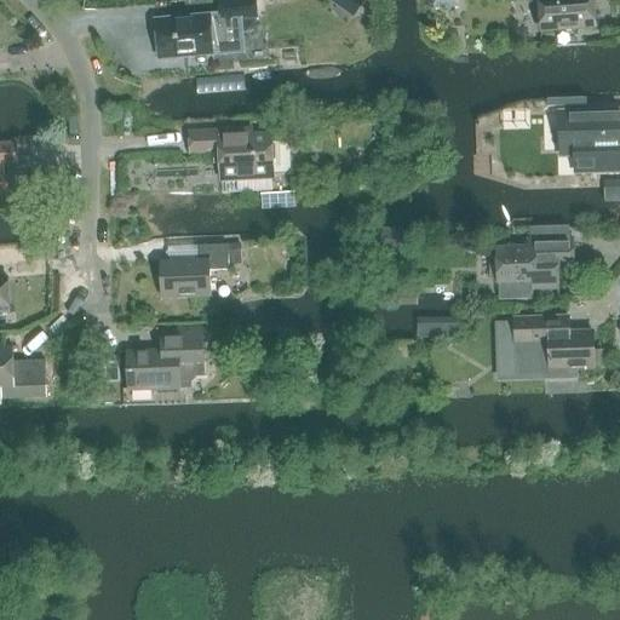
[(159,59),(213,55),(245,52),(241,19),(257,18),(256,0),(245,0),(219,3),(220,16),(156,22),(159,59)]
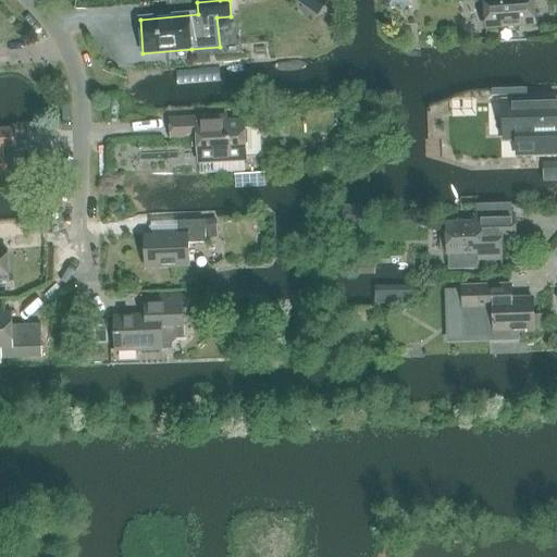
[(474,0),(475,2),(484,1),(485,29),(535,26),(533,0),(474,0)]
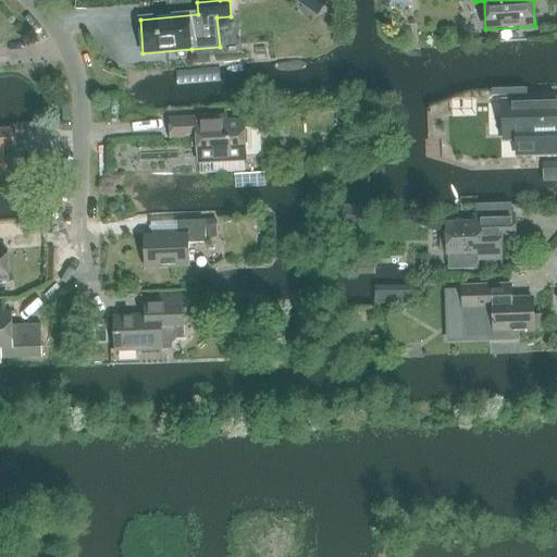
[(176,72),(177,86),(220,82),(219,67),(176,72)]
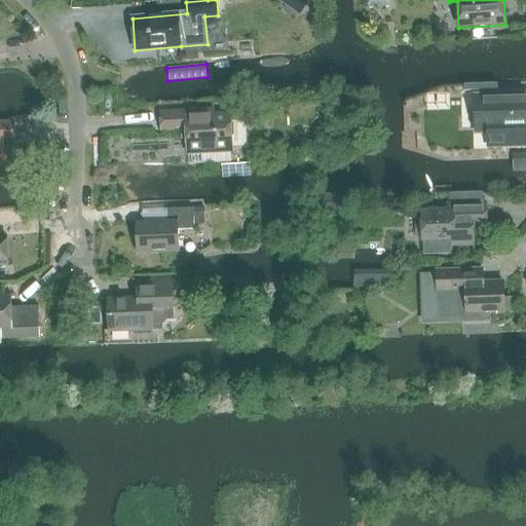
[(451,86),(443,86),(444,107),(466,107),(465,86),(451,86)]
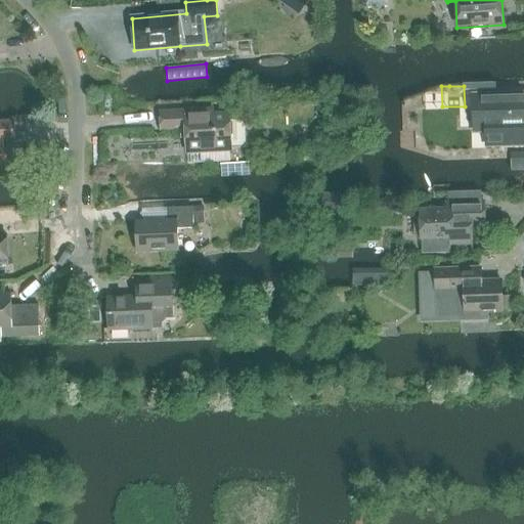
[(523,142),(523,95),(477,97),(478,128),(480,130),(485,130),(485,142),(488,144),(503,143),(505,141),(519,141),(521,143),(523,142)]
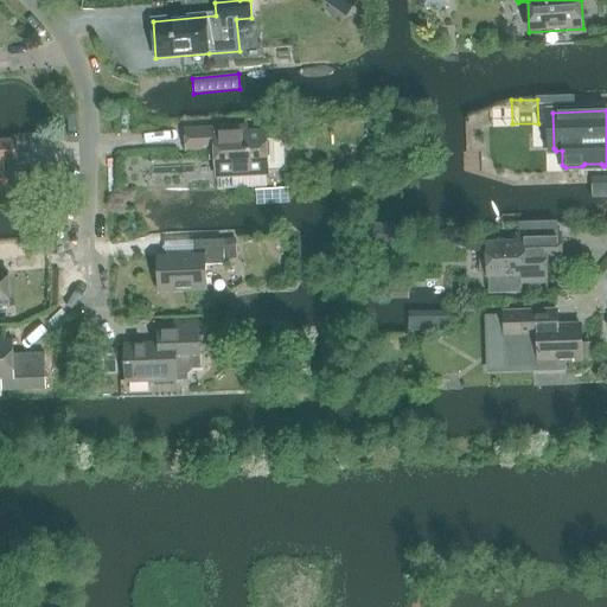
[(247,128),(185,132),(186,151),(215,148),(216,177),(217,177),(218,190),(267,187),(266,174),(268,174),(268,171),(280,170),(285,165),(283,144),(280,140),(267,140),(266,133),(248,134),(247,128)]
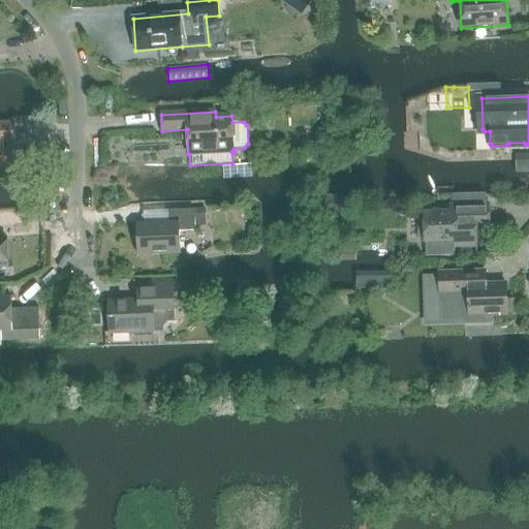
[(0,166),(17,165),(16,149),(3,150),(3,141),(16,139),(14,123),(0,123),(0,166)]
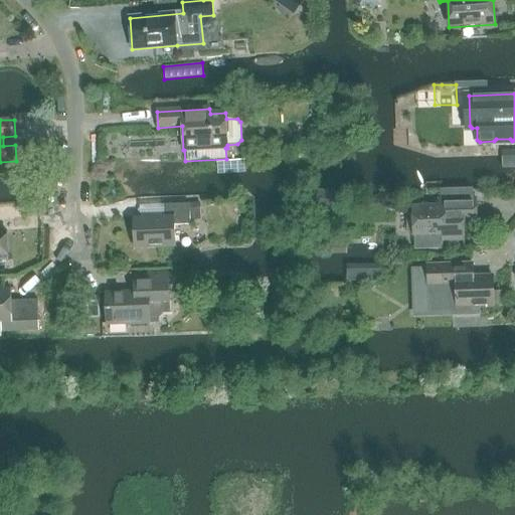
[(316,125),(306,139),(315,146),(326,133),(316,125)]
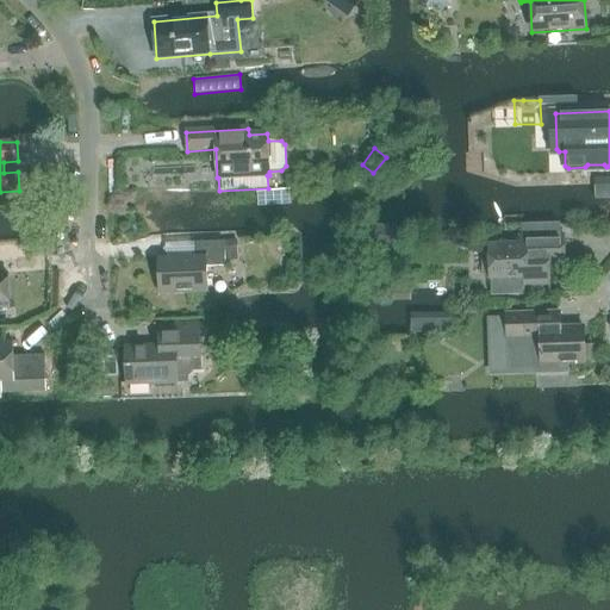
[(595,199),(609,199),(609,178),(595,178),(595,199)]
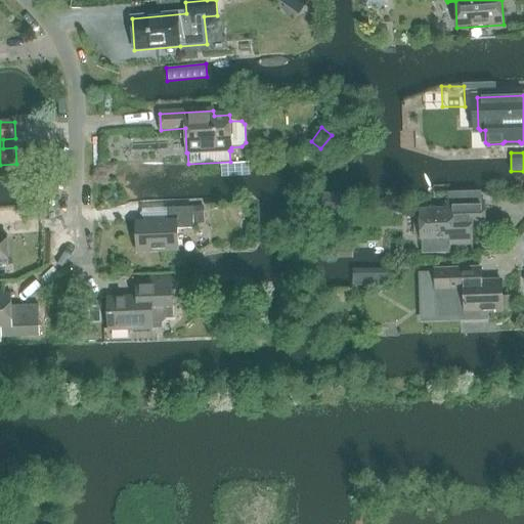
[(220,165),(220,178),(251,176),(250,163),(220,165)]
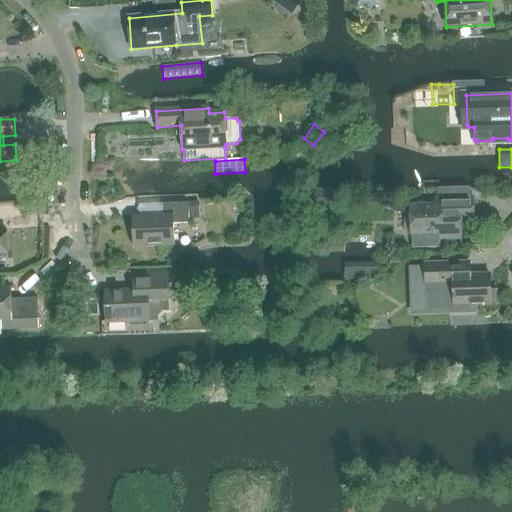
[(319,195),(308,195),(309,204),(320,203),(319,195)]
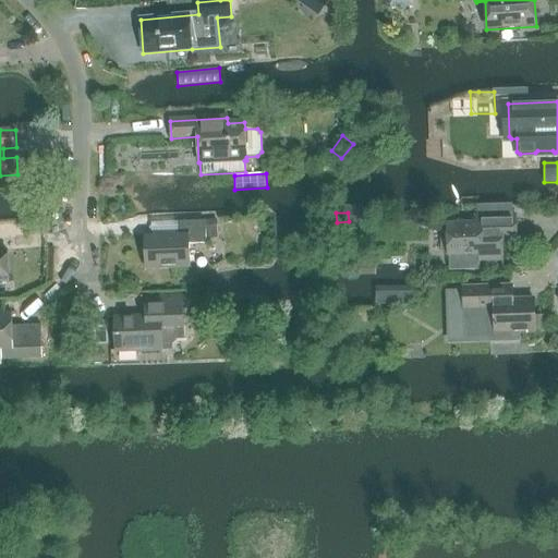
[(502,261),(501,243),(517,243),(516,216),(478,217),(478,223),(447,225),(448,255),(478,255),(478,262),(502,261)]
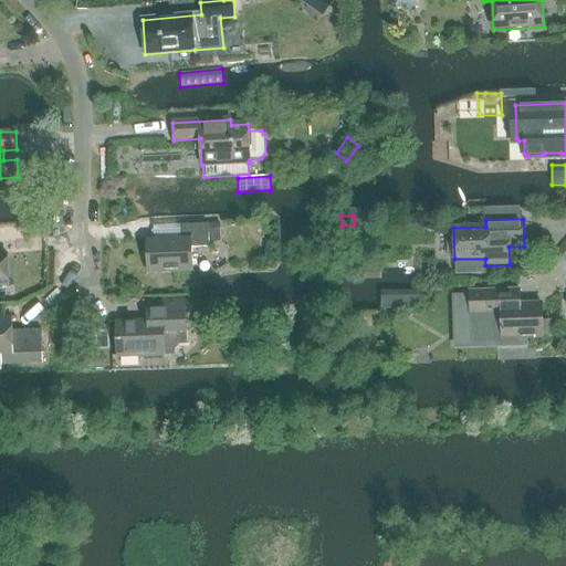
[(218,223),(208,224),(180,226),(180,239),(147,240),(148,273),(192,271),(191,248),(209,248),(209,237),(219,236),(218,223)]
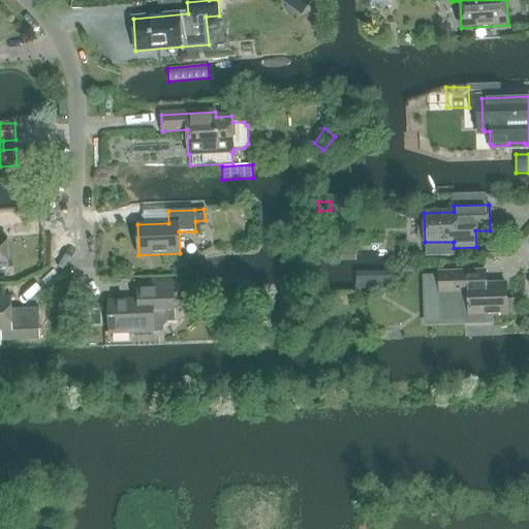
[(486,272),(439,273),(439,294),(440,322),(493,320),(493,315),(510,314),(510,300),(507,300),(506,284),(486,285),(486,272)]
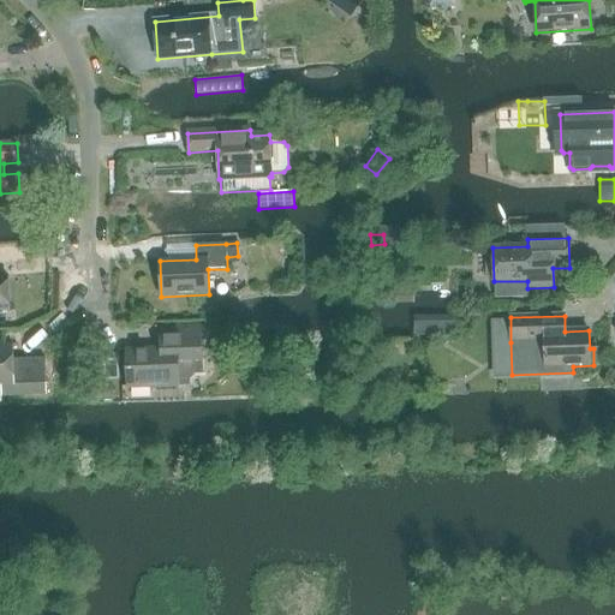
[(162,350),(126,351),(129,387),(178,386),(190,386),(190,380),(195,375),(202,375),(202,362),(201,334),(201,327),(162,328),(162,350)]
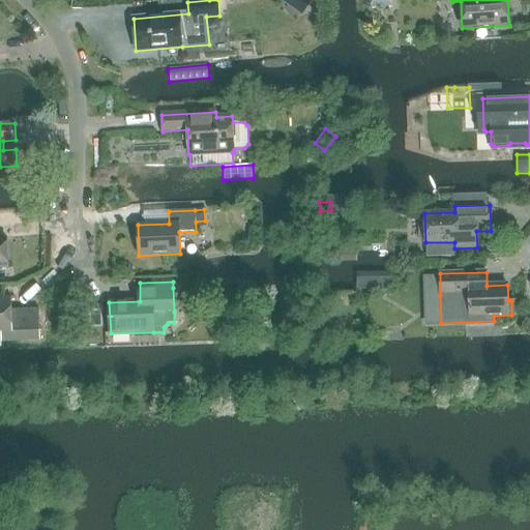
[(11,310),(11,295),(0,295),(0,332),(1,332),(1,342),(40,341),(38,310),(11,310)]
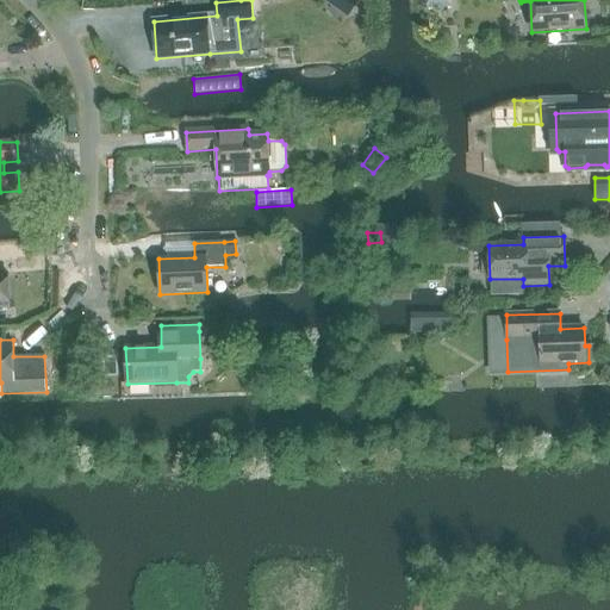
[(384,340),(363,341),(363,350),(384,349),(384,340)]
